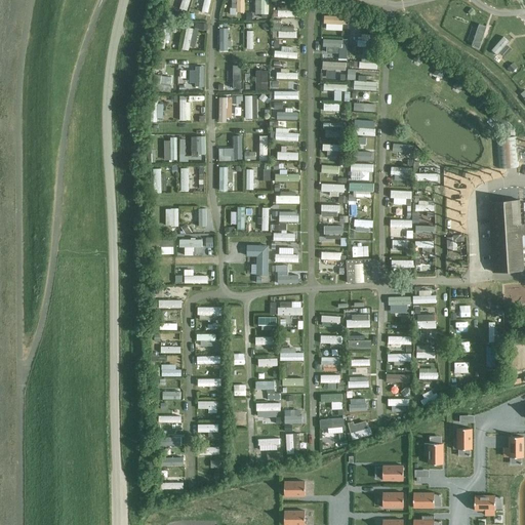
[(185,9),(187,0),(178,0),(177,7),(185,9)]
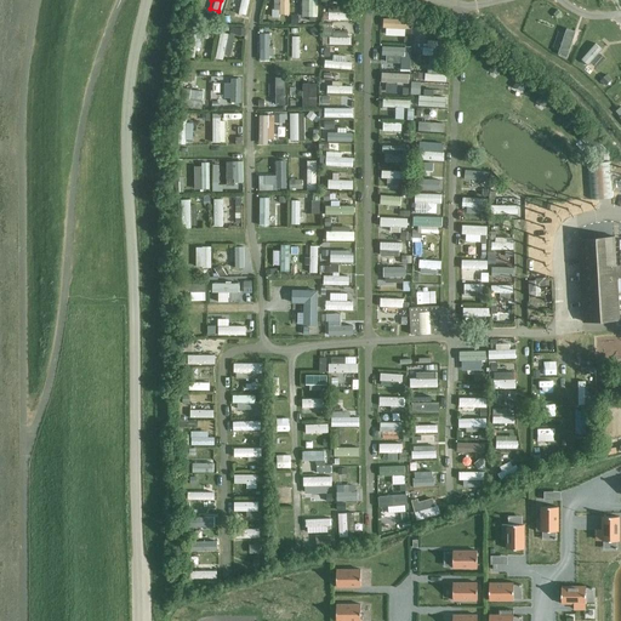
[(277,16),(277,22),(285,22),(285,0),(277,0),(277,6),(269,6),(269,16),(277,16)]
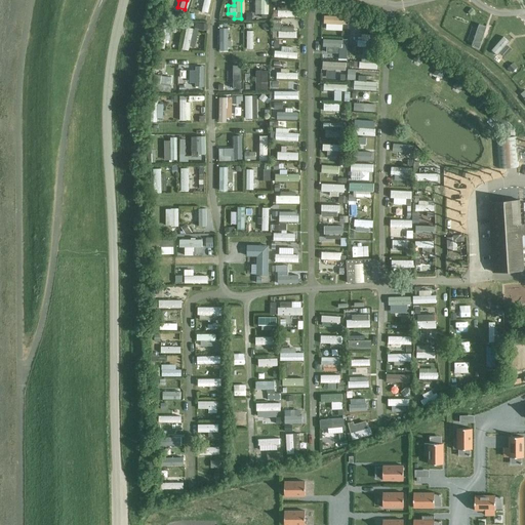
[(253,0),(253,13),(267,13),(267,0),(253,0)]
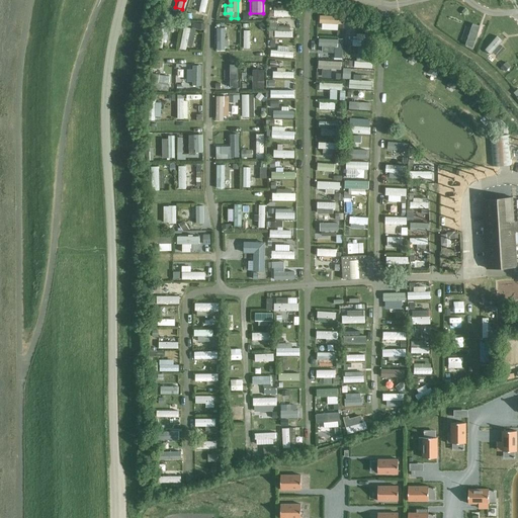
[(318,28),(336,28),(336,23),(342,24),(342,14),(319,13),(318,28)]
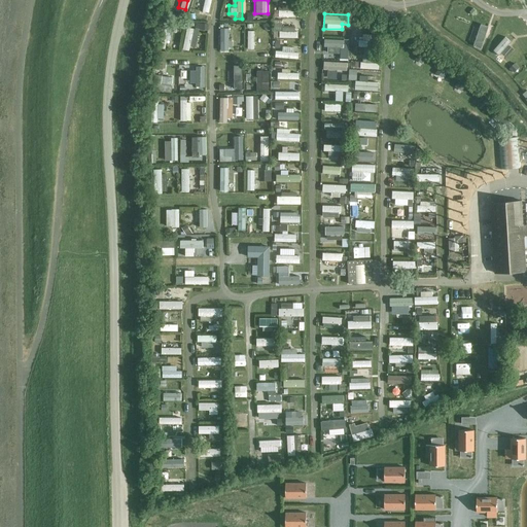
[(480,46),(488,23),(481,20),(472,44),(480,46)]
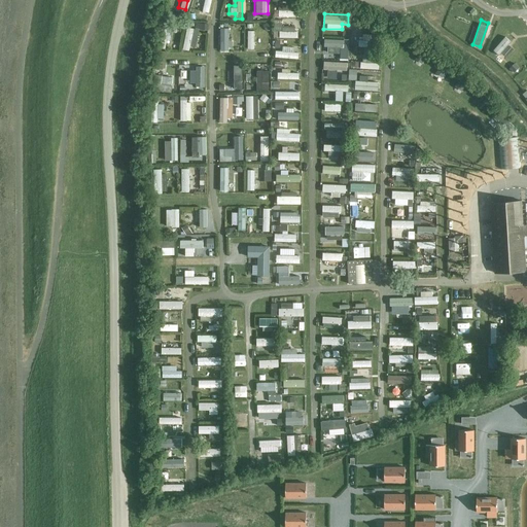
[(181,49),(187,49),(187,44),(195,45),(197,27),(183,26),(181,49)]
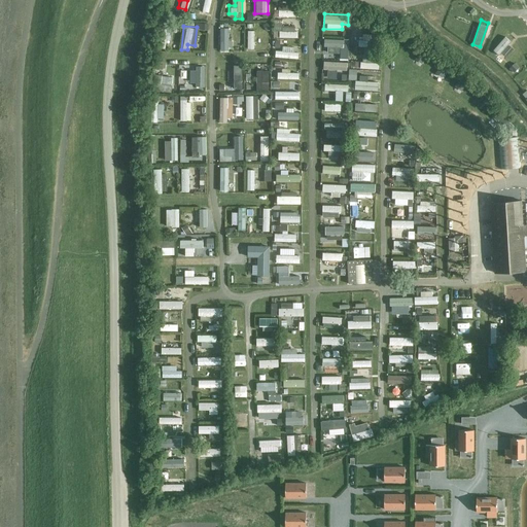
[(217,47),(229,48),(230,28),(217,27),(217,47)]
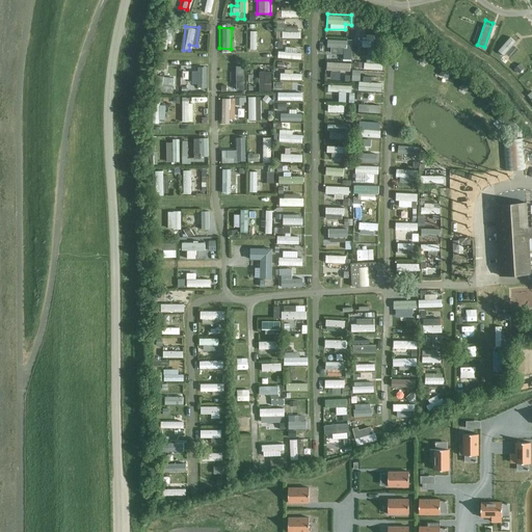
[(510,37),(498,51),(504,56),(515,43),(510,37)]
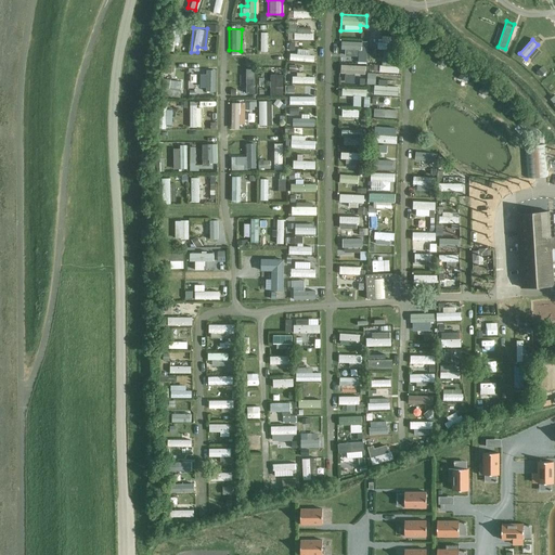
[(287,60),(311,61),(311,48),(302,48),(302,40),(296,40),(295,52),(287,52),(287,60)]
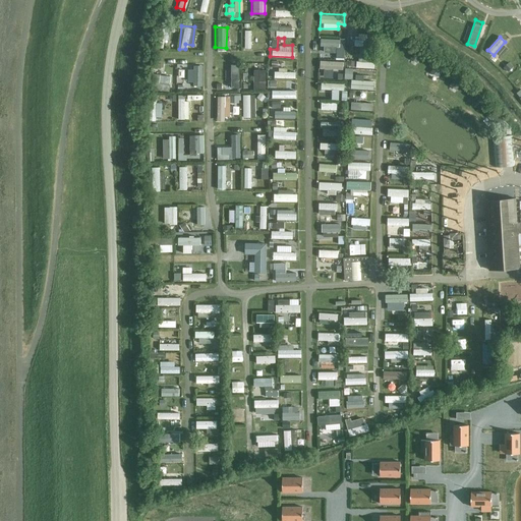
[(338,38),(317,38),(317,49),(339,49),(338,38)]
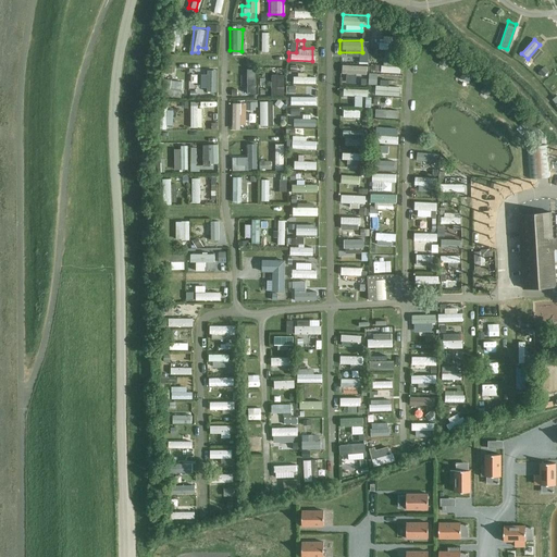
[(342,74),(363,75),(363,64),(342,63),(342,74)]
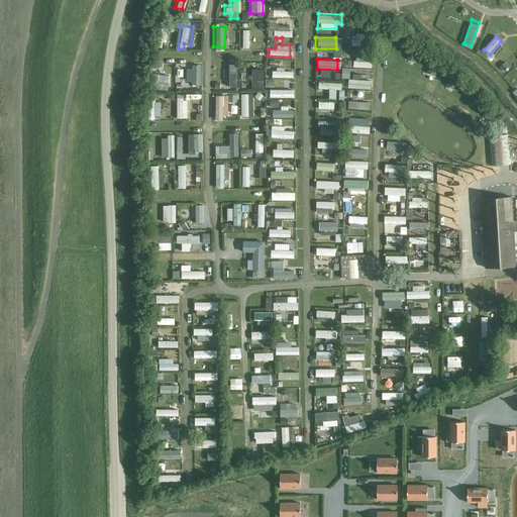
[(505,63),(500,67),(505,72),(509,68),(505,63)]
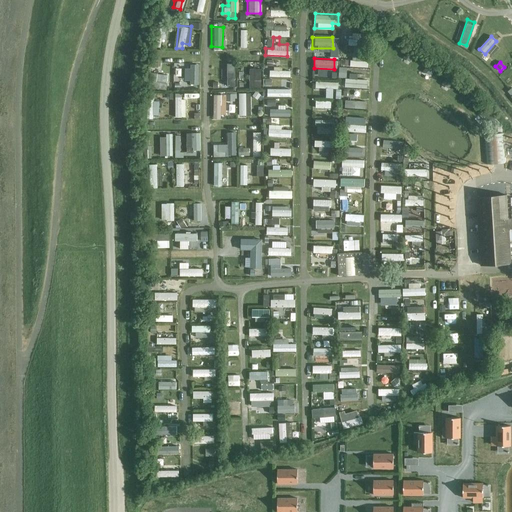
[(189,70),(185,70),(185,82),(196,82),(195,64),(189,64),(189,70)]
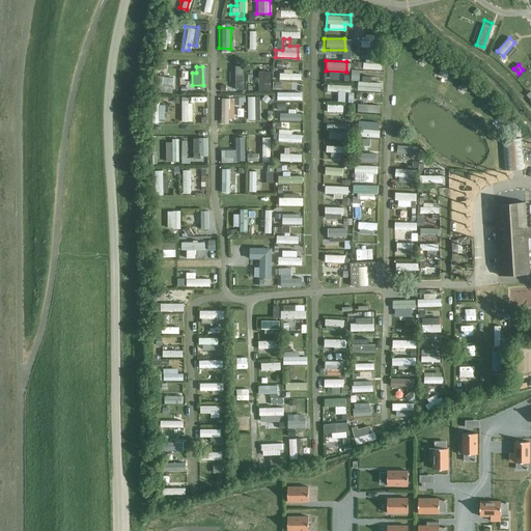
[(261,78),(256,78),(256,88),(268,89),(269,70),(261,70),(261,78)]
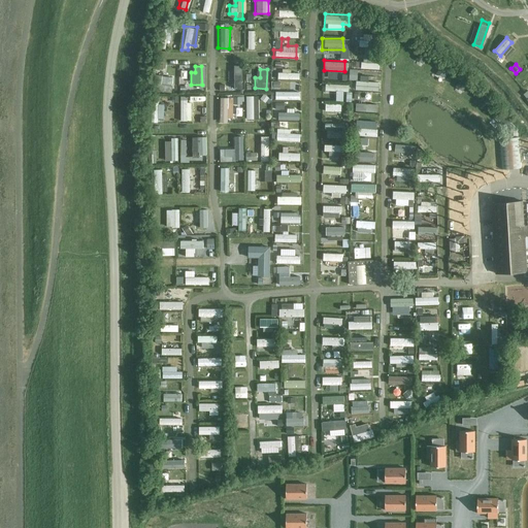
[(297,70),(276,69),(275,78),(297,79),(297,70)]
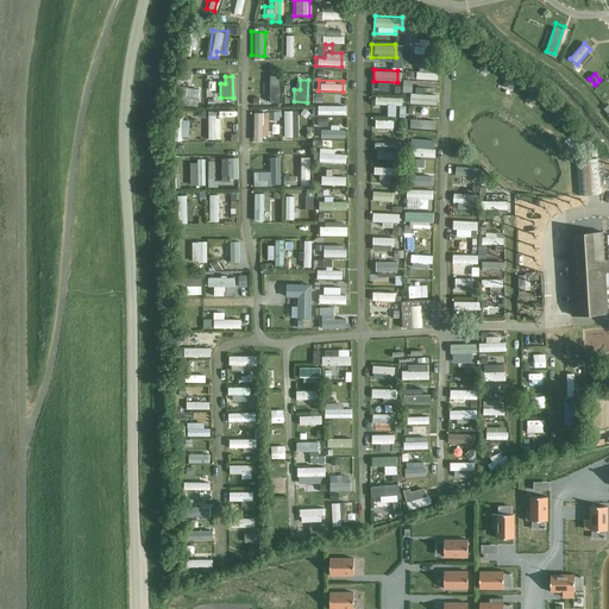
[(403,80),(403,93),(412,93),(413,81),(403,80)]
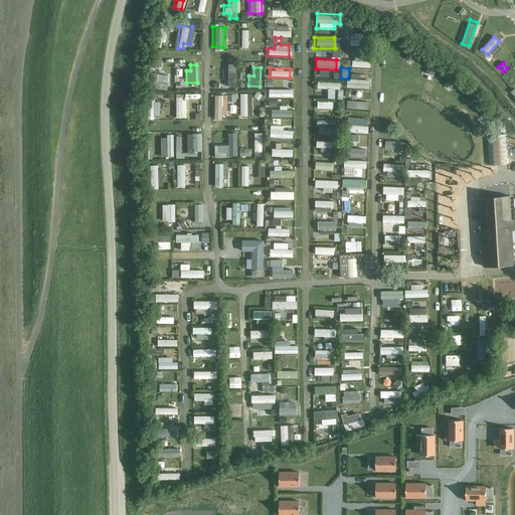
[(281,78),(281,88),(290,88),(290,78),(281,78)]
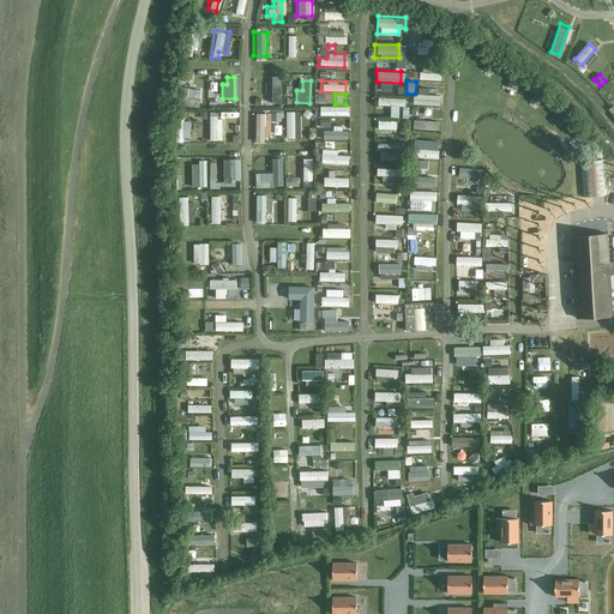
[(603,112),(613,126),(613,106),(613,104),(603,112)]
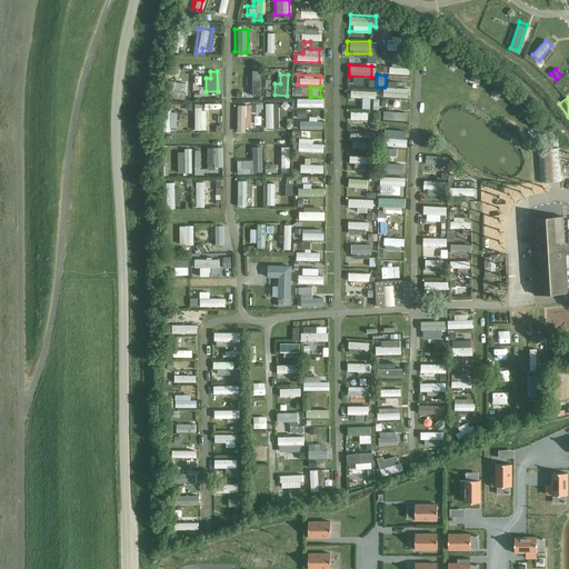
[(271,117),(277,117),(277,110),(271,110),(270,102),(262,102),(263,128),(271,128),(271,117)]
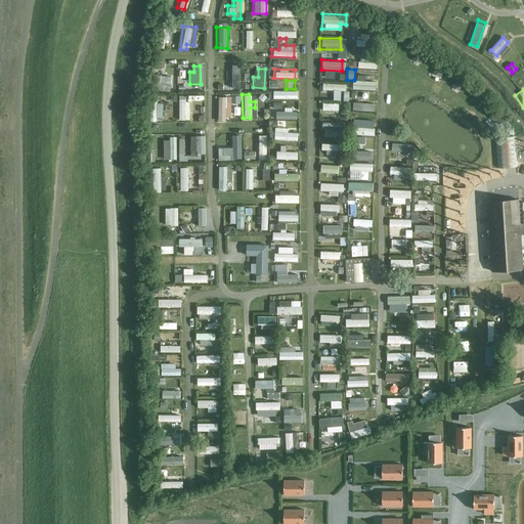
[(479,121),(487,118),(479,95),(471,97),(479,121)]
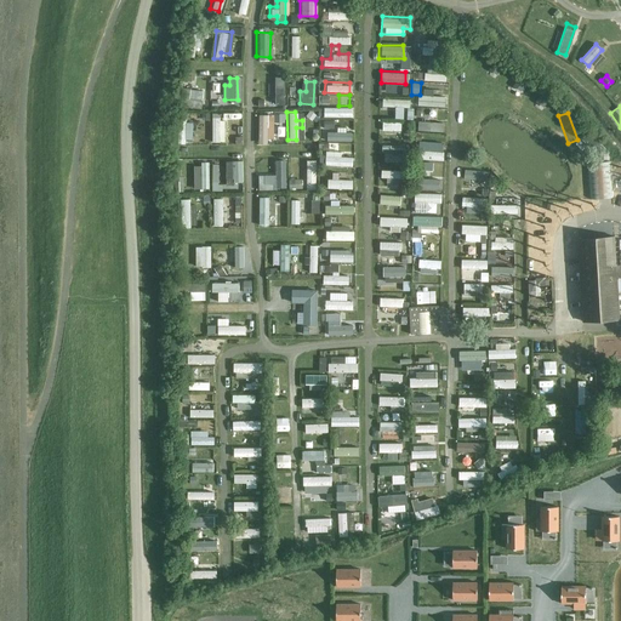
[(272,120),(266,120),(266,114),(257,114),(255,142),(265,142),(266,136),(271,136),(272,120)]
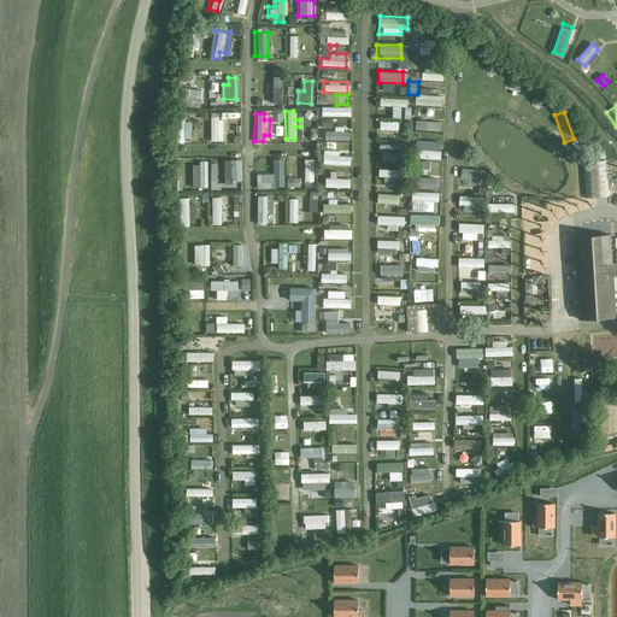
[(413,118),(413,127),(436,128),(436,119),(413,118)]
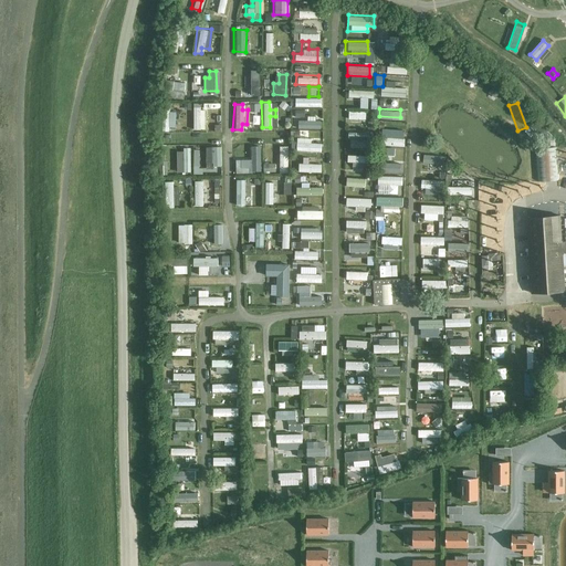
[(315,127),(315,114),(305,114),(305,119),(295,119),(295,127),(315,127)]
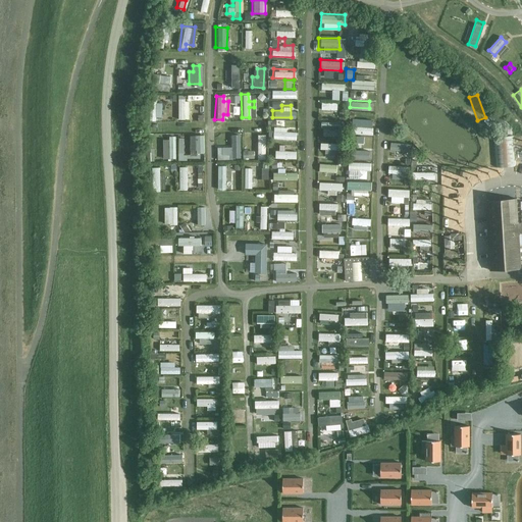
[(255,133),(255,159),(264,159),(264,133),(255,133)]
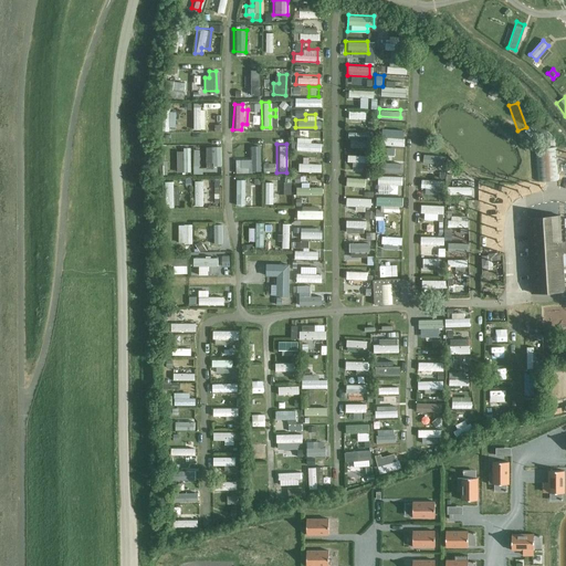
[(189,168),(189,145),(180,145),(181,158),(178,158),(178,168),(189,168)]
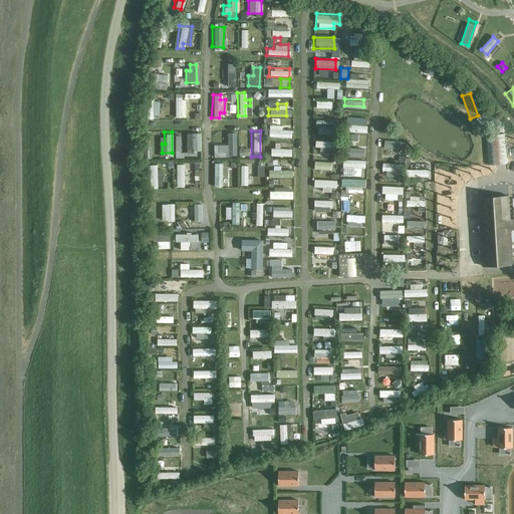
[(190,136),(184,136),(184,143),(191,143),(191,151),(198,151),(198,132),(190,132),(190,136)]
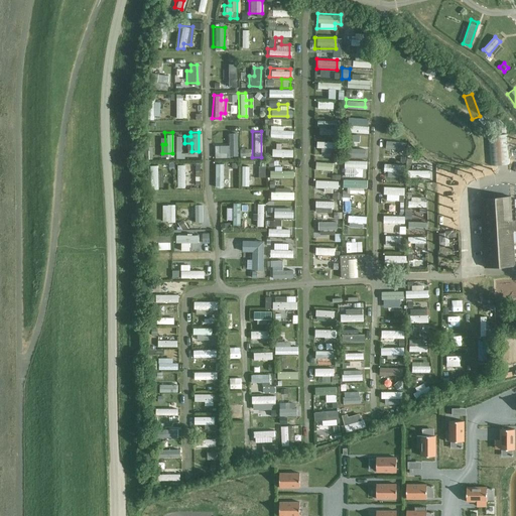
[(235,132),(227,132),(227,150),(235,150),(235,132)]
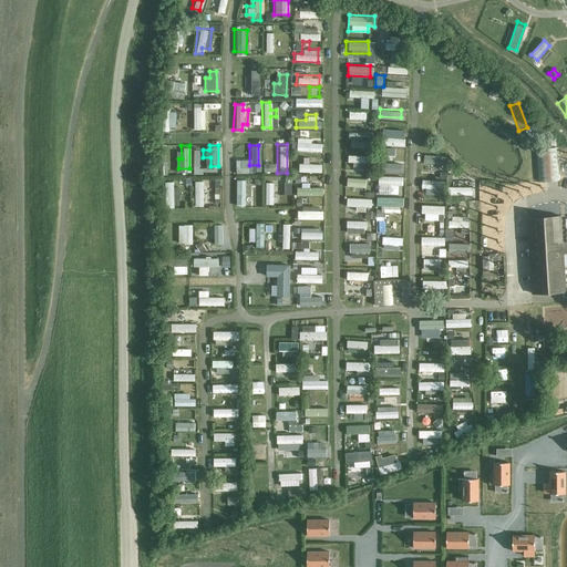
[(559,181),(557,148),(537,150),(539,182),(559,181)]
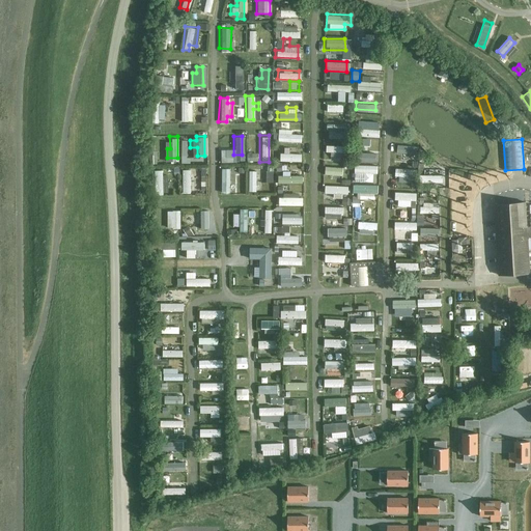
[(394,144),(394,152),(414,154),(414,145),(394,144)]
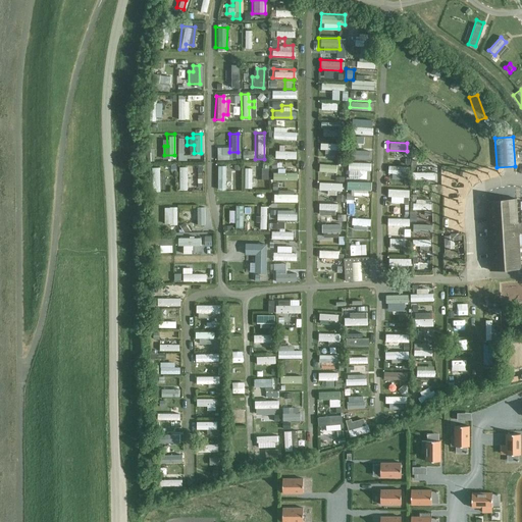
[(352,144),(352,155),(367,156),(367,150),(362,149),(362,144),(352,144)]
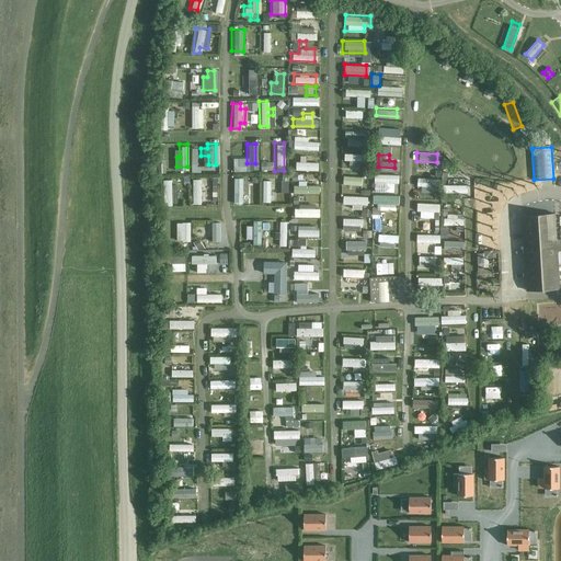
[(293,158),(293,170),(317,171),(317,162),(302,162),(302,158),(293,158)]
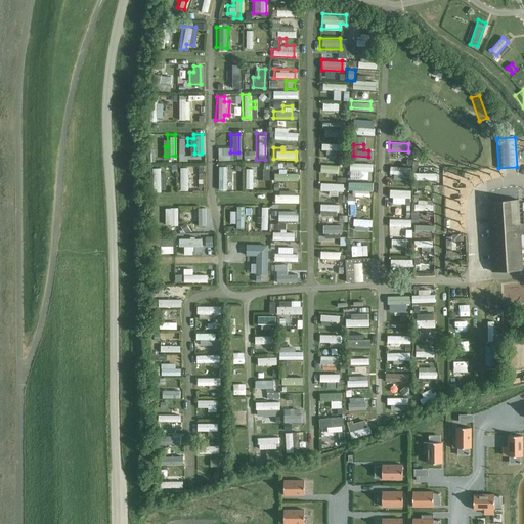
[(243,188),(250,188),(250,168),(256,168),(256,160),(245,160),(245,167),(243,167),(243,188)]
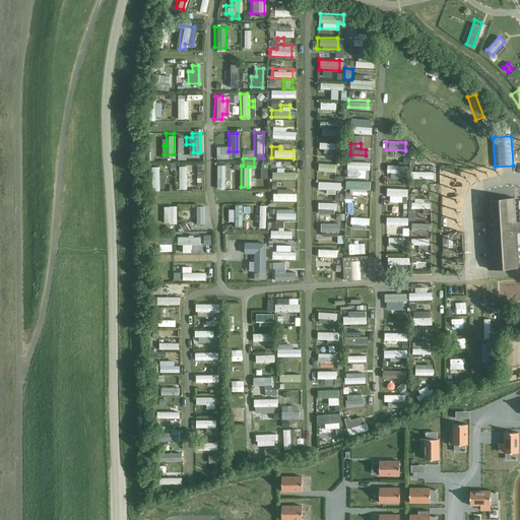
[(388,164),(387,176),(400,176),(401,165),(388,164)]
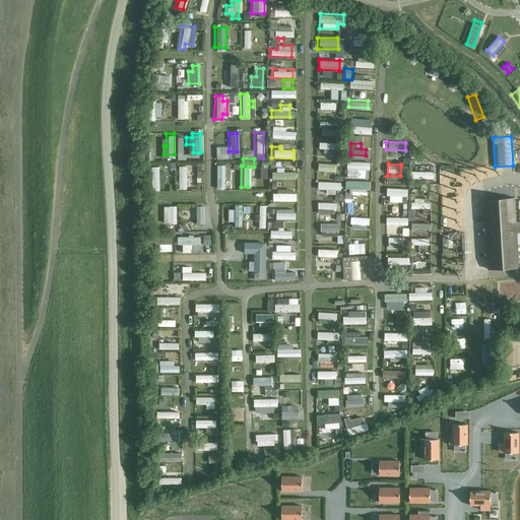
[(215,165),(214,186),(226,187),(226,174),(222,174),(223,165),(215,165)]
